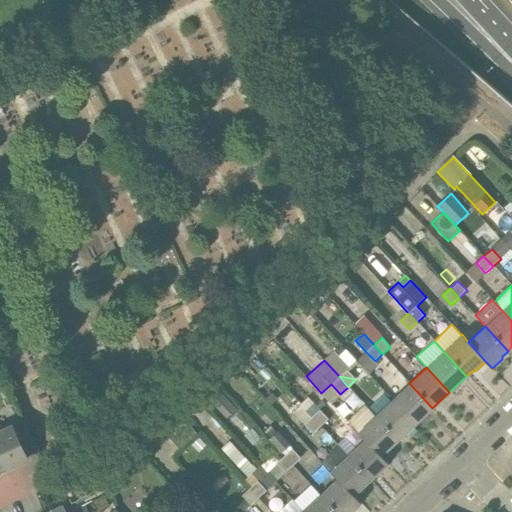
[(392,399),(415,424),(432,408),(409,383),(392,399)]
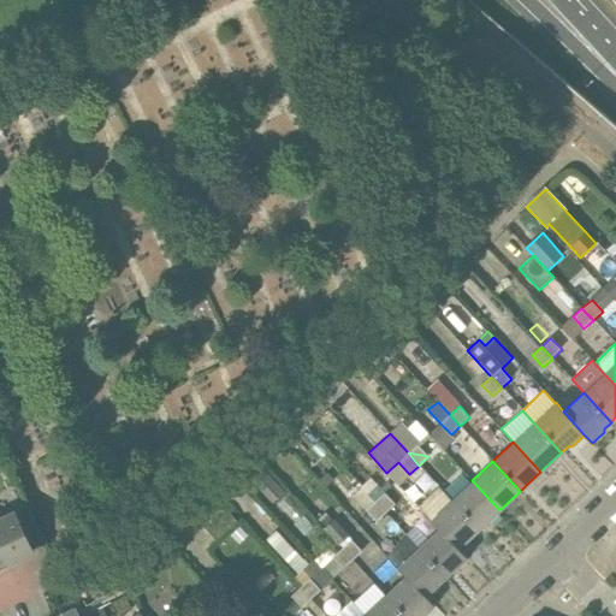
[(252,481),(279,511),(291,499),(264,469),(252,481)]
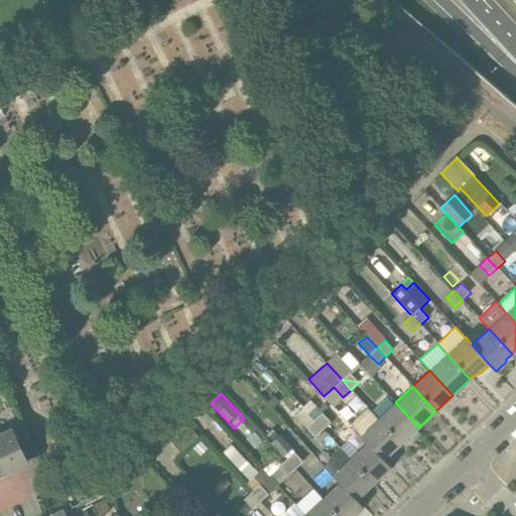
[(378,419),(400,443),(418,427),(395,402),(378,419)]
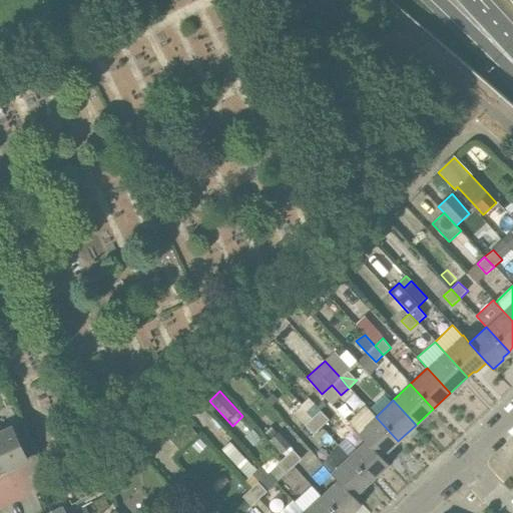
[(321,427),(313,418),(302,406),(295,413),(314,434),(321,427)]
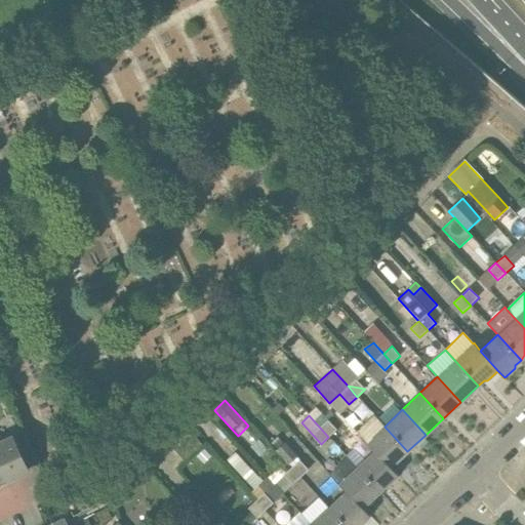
[(320,428),(328,437),(336,430),(328,419),(320,428)]
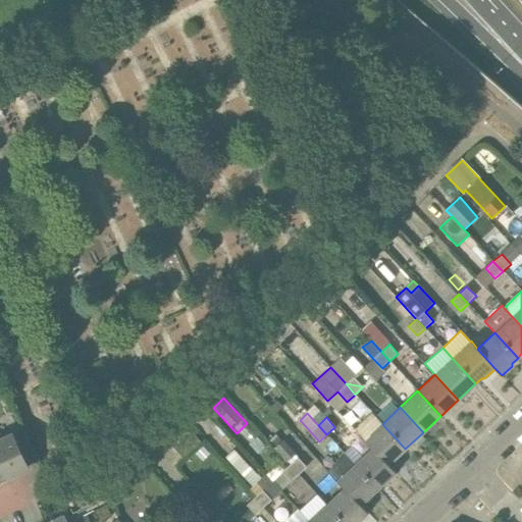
[(175,448),(193,432),(185,423),(167,439),(175,448)]
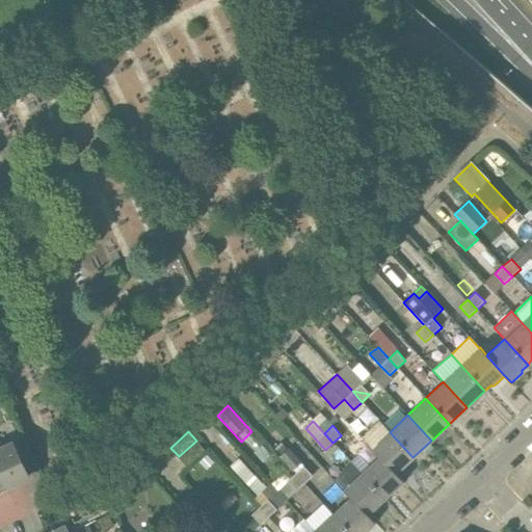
[(390,432),(371,449),(378,457),(378,456),(397,476),(397,475),(407,466),(407,462),(413,457),(390,432)]
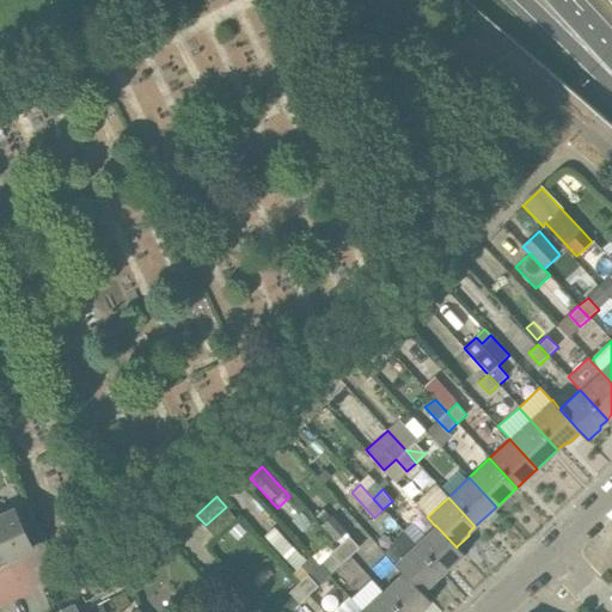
[(0,544),(7,560),(6,560),(6,561),(32,549),(32,548),(31,548),(10,503),(0,508),(0,544)]
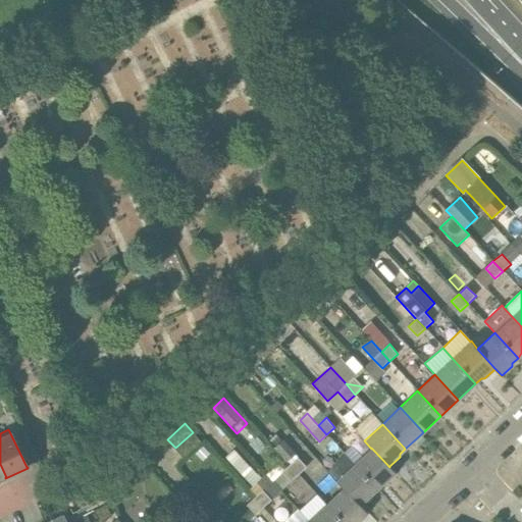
[(193,432),(175,448),(183,457),(201,440),(193,432)]
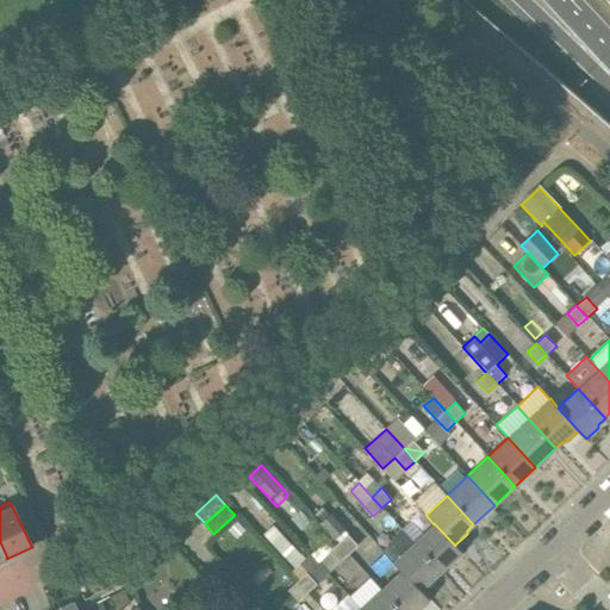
[(323,522),(330,515),(323,506),(316,514),(323,522)]
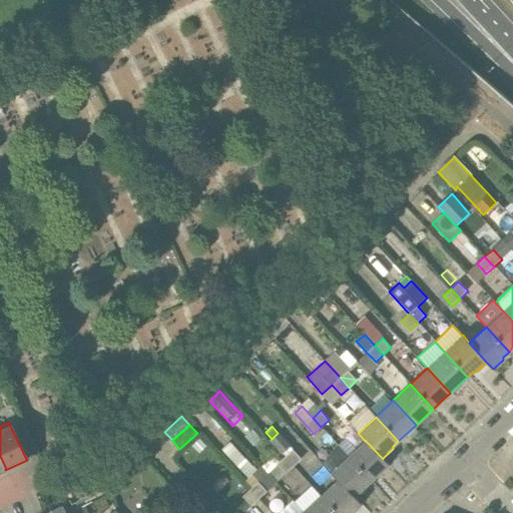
[(273,445),(282,455),(291,446),(279,432),(278,433),(272,439),(270,440),(273,445)]
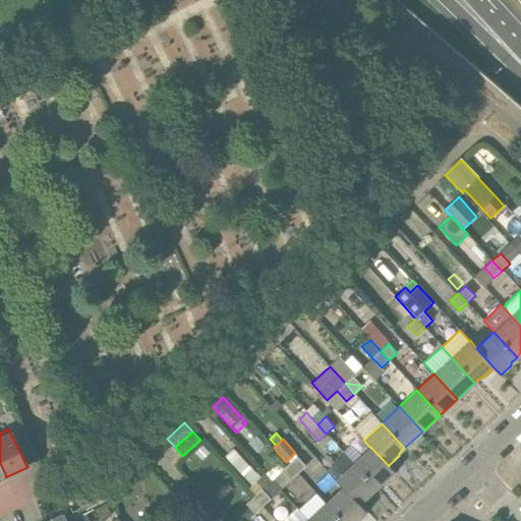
[(210,454),(203,446),(194,453),(201,461),(210,454)]
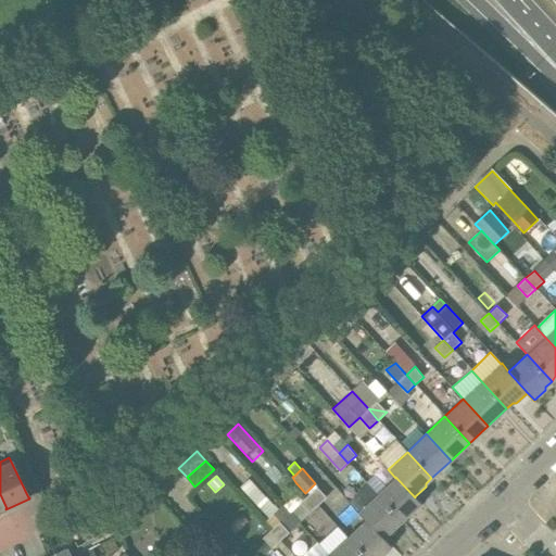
[(395,478),(377,494),(402,521),(407,515),(412,515),(422,505),(415,496),(415,497),(395,477),(395,478)]
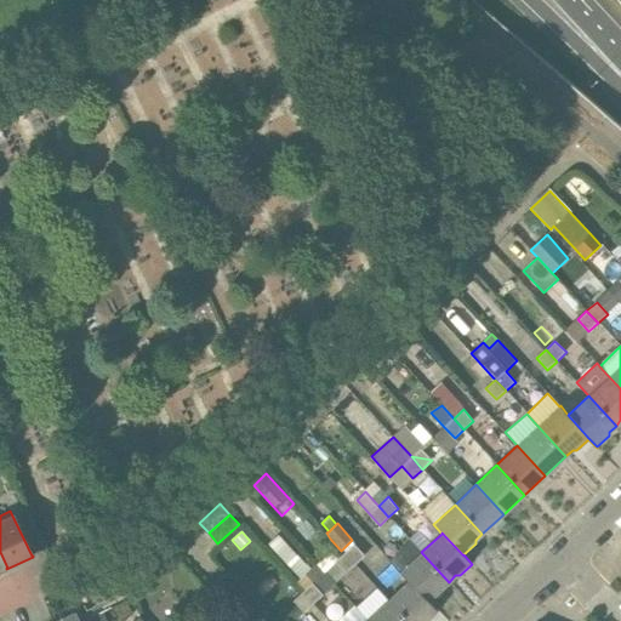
[(153,563),(165,552),(154,541),(143,551),(153,563)]
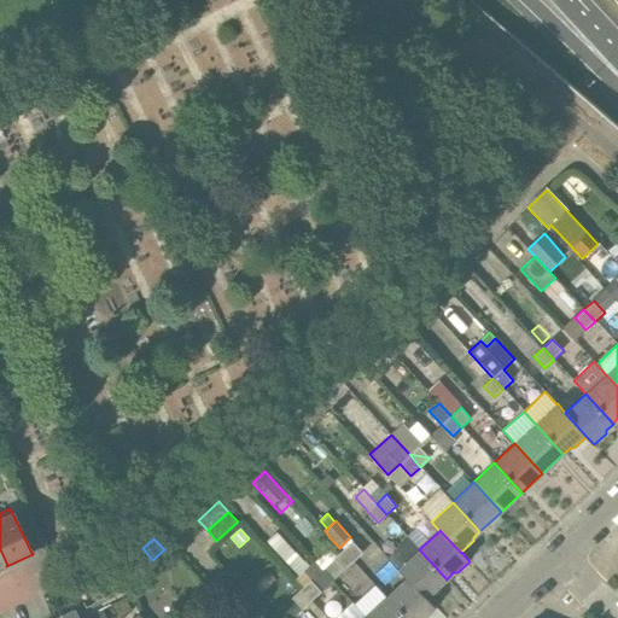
[(363,553),(353,541),(342,551),(354,563),(363,553)]
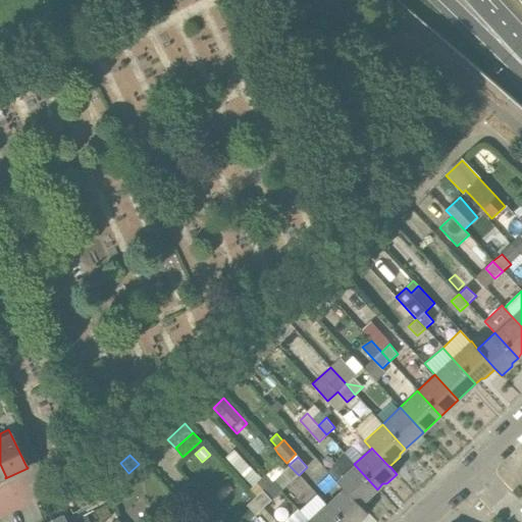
[(336,480),(343,488),(361,507),(362,507),(371,498),(371,493),(377,489),(354,464),(336,480)]
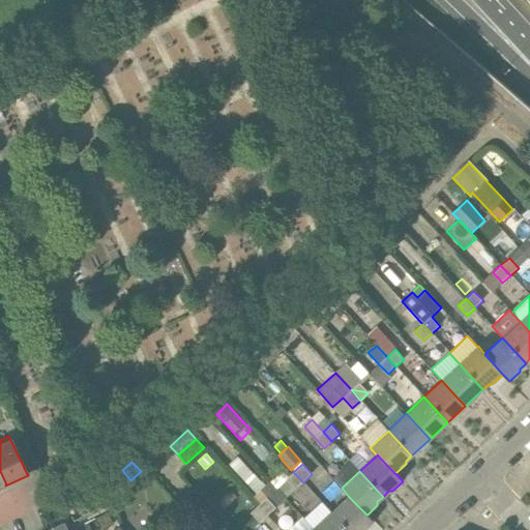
[(293,472),(286,479),(294,490),(303,482),(293,472)]
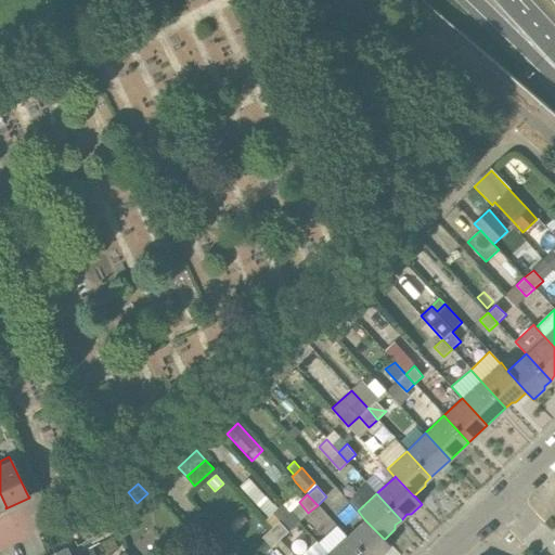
[(271,529),(281,539),(299,521),(289,512),(282,504),(273,513),(279,521),(271,529)]
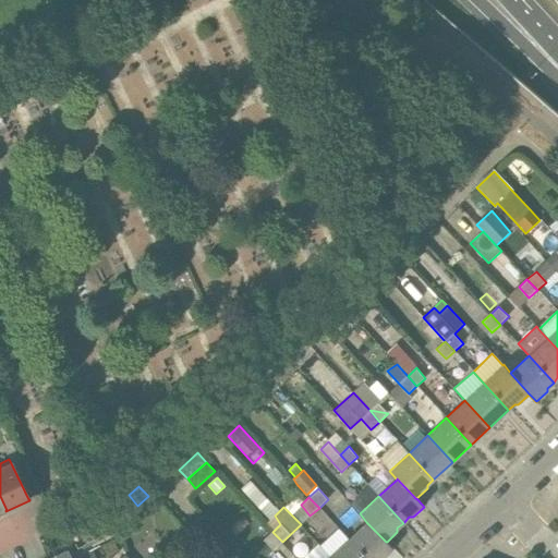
[(366,522),(348,540),(365,557),(385,557),(395,549),(387,542),(386,542),(366,522)]
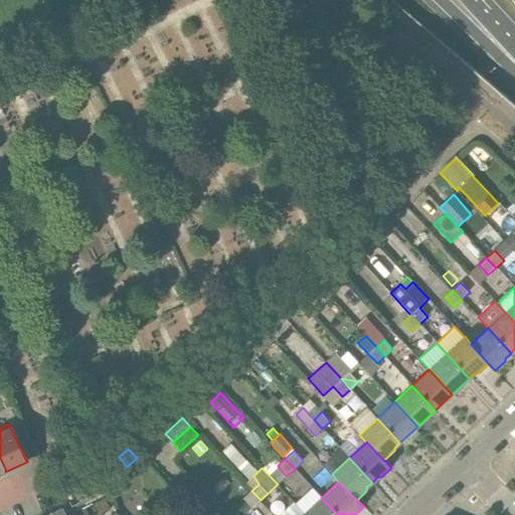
[(261,500),(251,491),(243,497),(252,507),(261,500)]
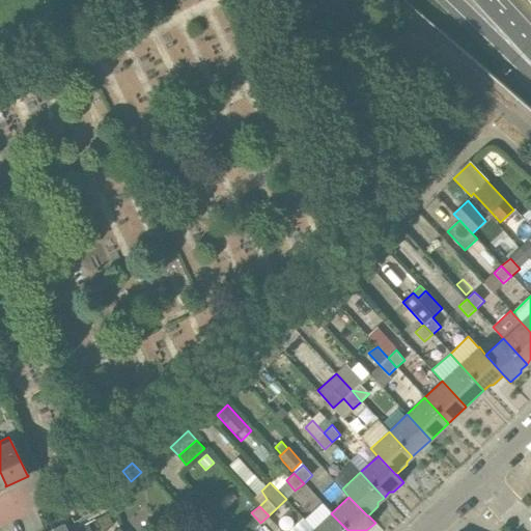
[(313,530),(314,530),(347,530),(331,513),(313,530)]
